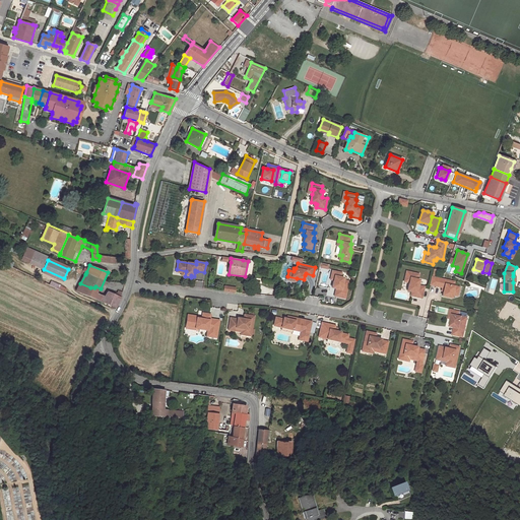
[(341,277),(341,272),(335,271),(333,280),(332,287),(336,288),(338,288),(337,297),(345,299),(348,281),(343,280),(344,277),(341,277)]
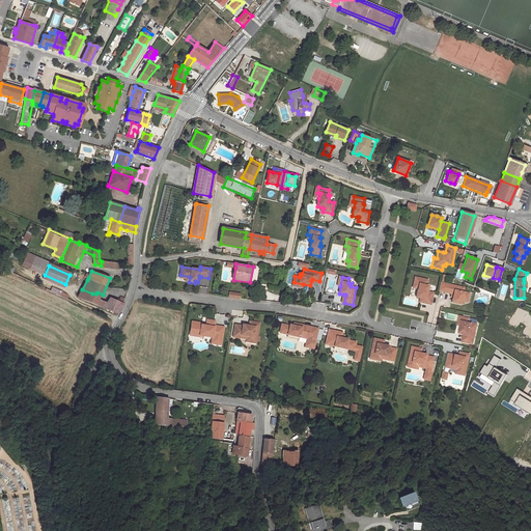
[(426,285),(428,280),(418,277),(416,283),(419,283),(418,288),(416,297),(420,298),(422,298),(422,302),(430,304),(434,292),(427,291),(428,285),(426,285)]
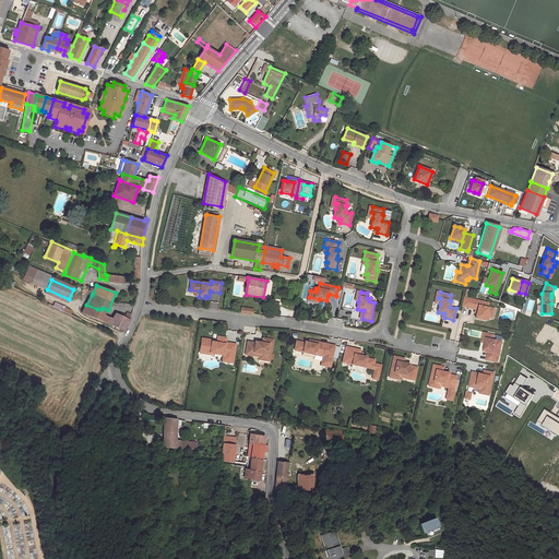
[(488,302),(464,297),(462,306),(475,309),(477,309),(476,313),(475,318),(486,320),(486,317),(487,314),(492,316),(494,308),(487,307),(488,302)]
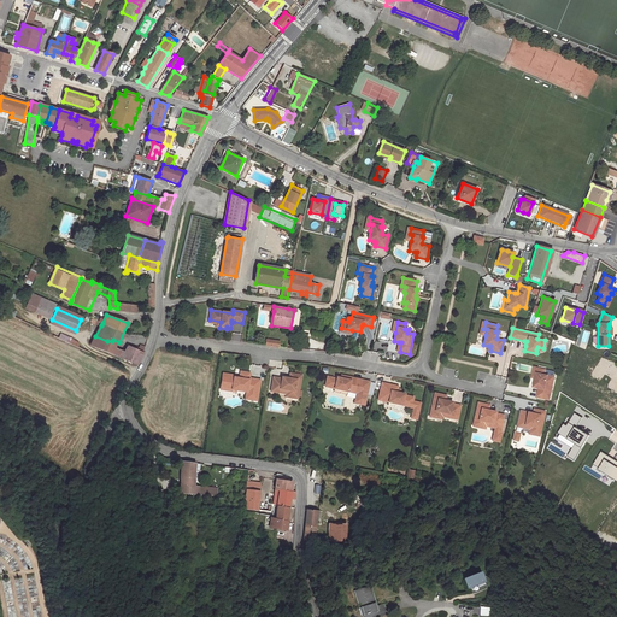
[(127,353),(116,348),(119,342),(113,340),(112,341),(107,341),(95,336),(92,346),(124,359),(127,353)]
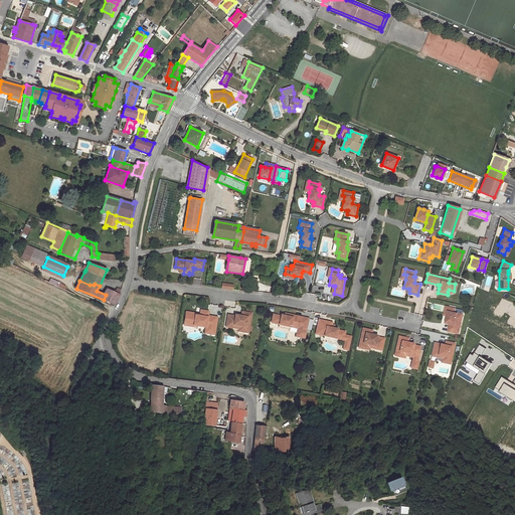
[(106,295),(104,300),(115,305),(120,298),(121,295),(122,290),(118,289),(117,291),(114,290),(113,292),(108,290),(106,295)]
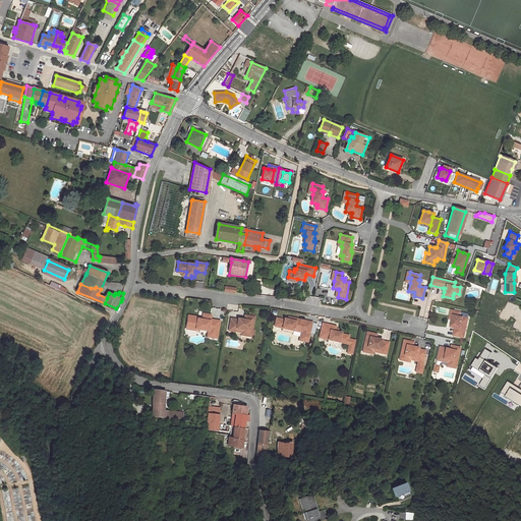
[(457,329),(455,336),(464,338),(468,319),(459,316),(460,312),(454,310),(452,320),(451,327),(455,328),(457,329)]
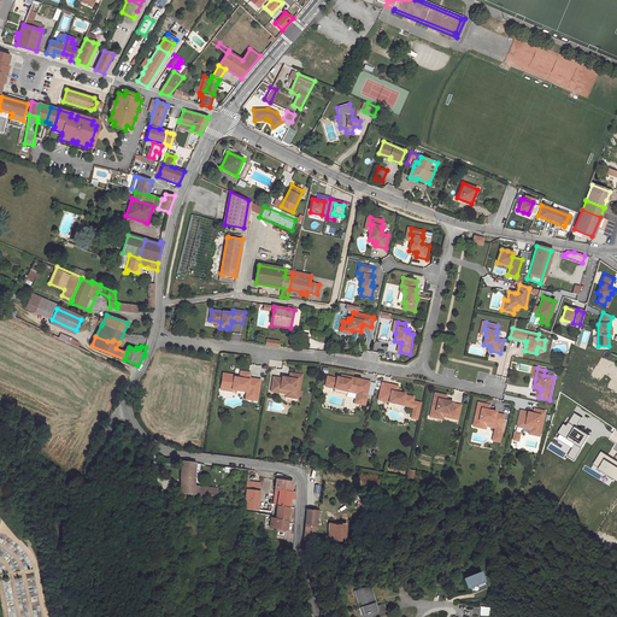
[(240,377),(223,375),(221,387),(231,388),(231,389),(247,392),(250,392),(248,399),(256,400),(257,393),(258,393),(260,380),(250,378),(250,372),(240,371),(240,376),(240,377)]
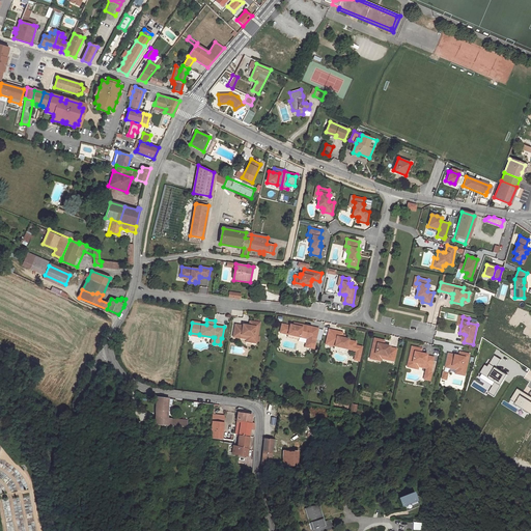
[(246,339),(257,340),(259,323),(252,322),(251,326),(249,325),(243,324),(243,326),(235,325),(233,336),(246,339)]
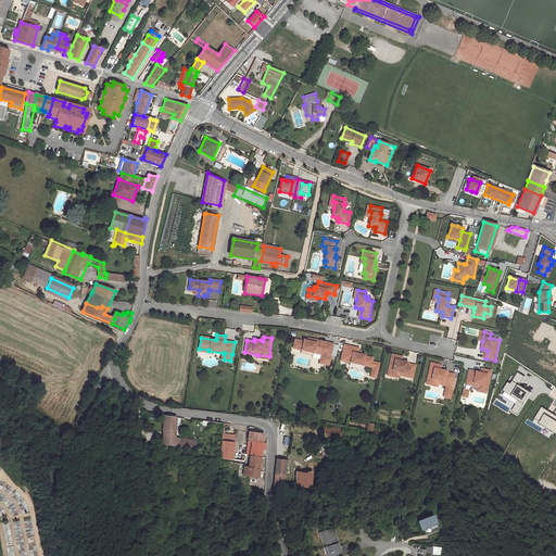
[(303,341),(295,339),(293,346),(302,348),(301,350),(313,353),(314,351),(321,352),(321,354),(320,357),(324,358),(323,364),(328,365),(333,343),(313,339),(313,342),(307,341),(303,340),(303,341)]
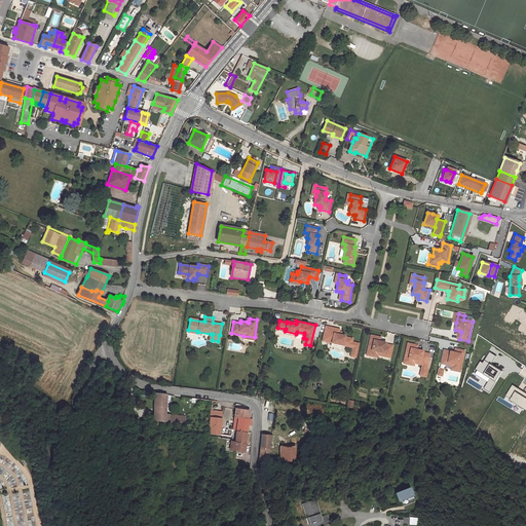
[(339,329),(326,326),(323,341),(328,342),(328,340),(332,341),(331,342),(342,345),(343,345),(343,343),(351,345),(351,342),(352,339),(344,337),(345,336),(341,335),(338,334),(339,332),(339,329)]
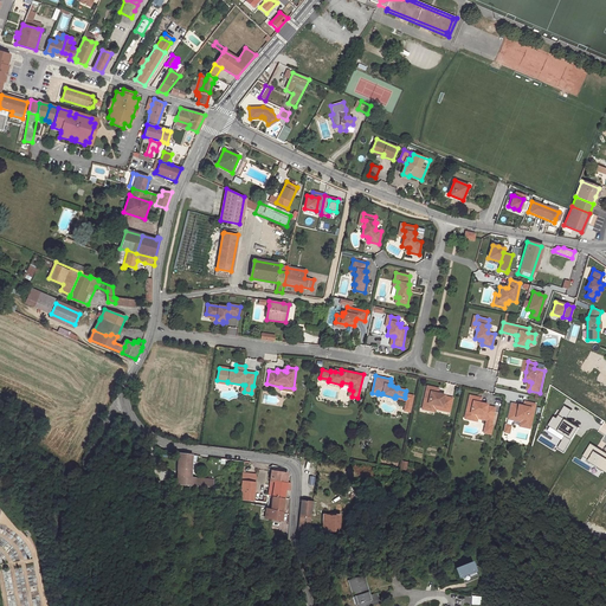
[(434,388),(426,386),(423,406),(434,408),(434,405),(442,406),(440,410),(449,412),(452,398),(444,397),(444,394),(437,393),(433,392),(434,388)]
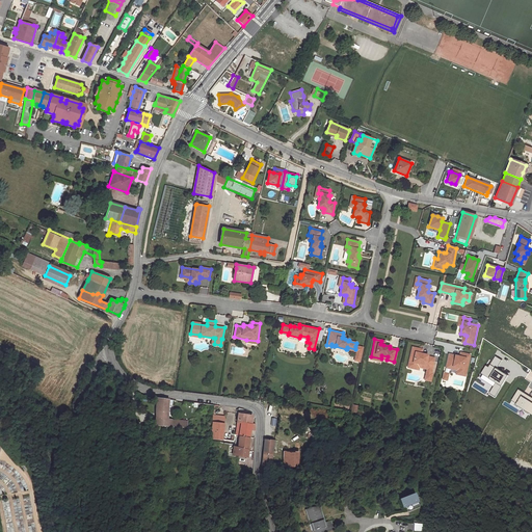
[(361,355),(362,347),(355,346),(355,349),(347,347),(347,349),(356,351),(354,361),(357,361),(357,357),(356,357),(357,354),(361,355)]
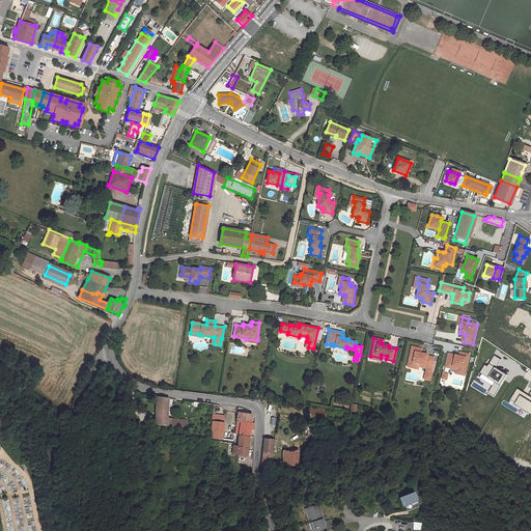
[(418,348),(411,346),(408,364),(418,366),(426,368),(430,369),(434,357),(426,356),(426,354),(420,353),(418,352),(418,348)]
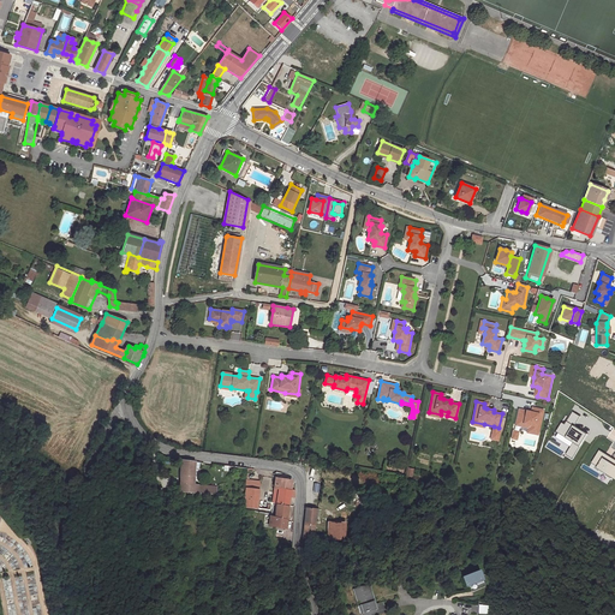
[(531,412),(519,410),(515,425),(523,427),(523,423),(529,424),(527,428),(527,429),(538,431),(543,410),(535,408),(533,412),(531,412)]
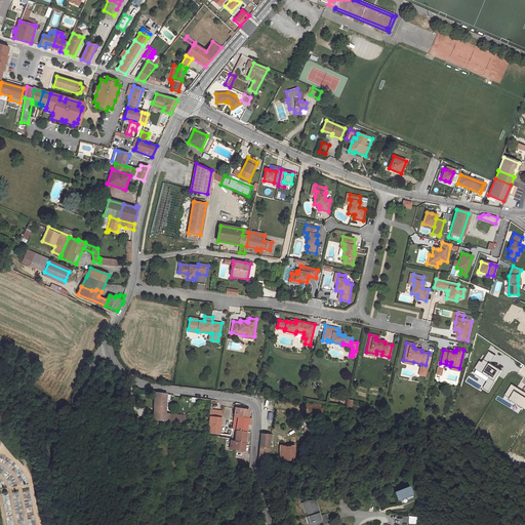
[(484,360),(490,364),(495,356),(489,352),(484,360)]
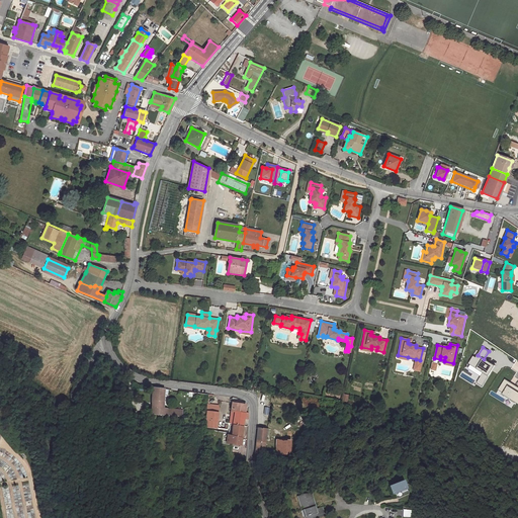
[(478,355),(477,358),(473,356),(468,363),(471,365),(478,368),(484,359),(478,355)]
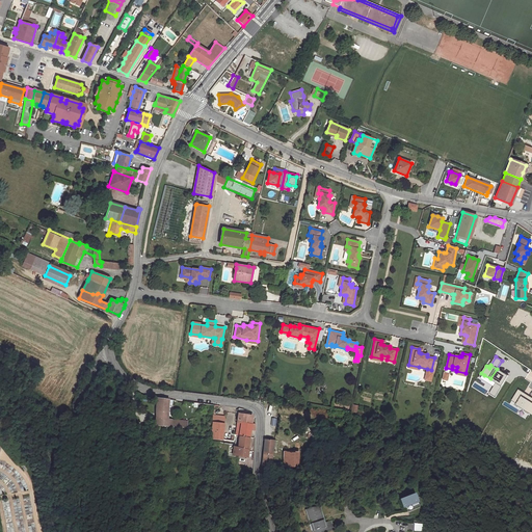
[(508,375),(497,369),(490,378),(497,382),(502,386),(508,375)]
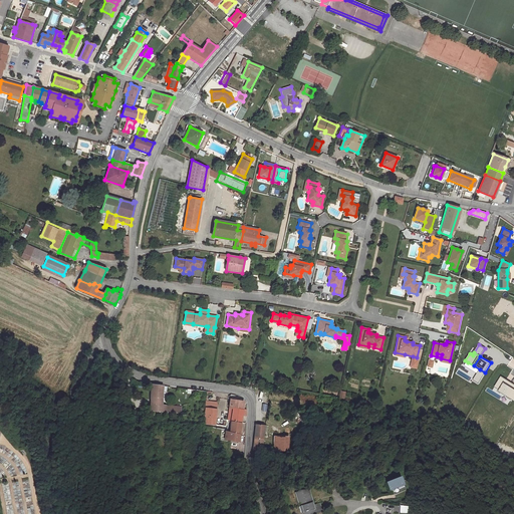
[(485,372),(480,369),(473,379),(478,383),(485,372)]
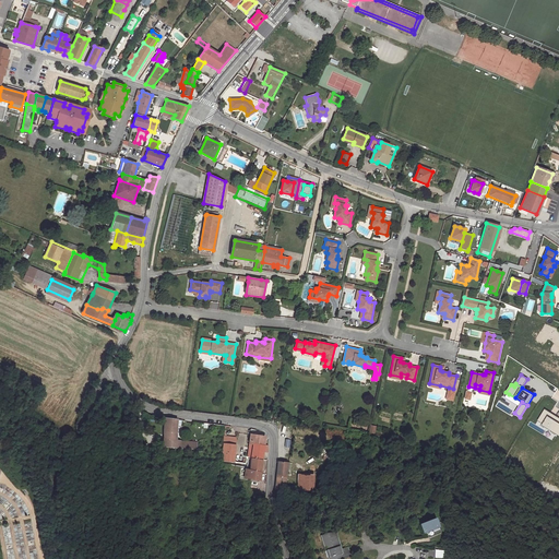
[(538,420),(544,425),(548,417),(558,423),(558,418),(545,409),(538,420)]
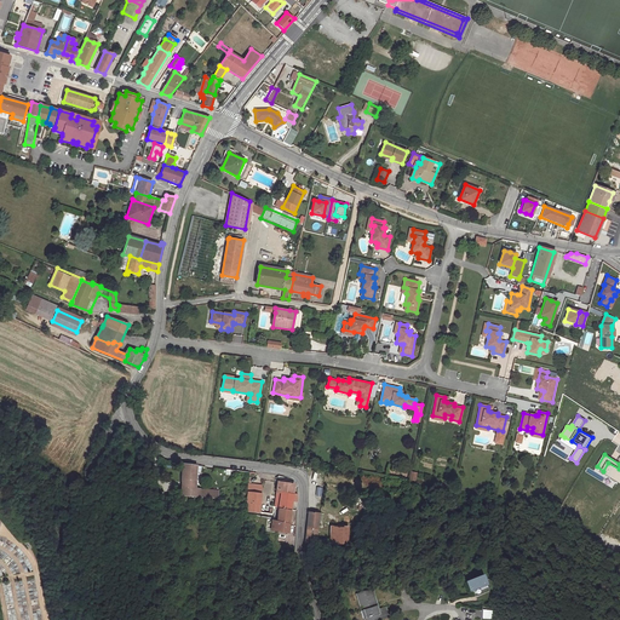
[(619,469),(608,463),(603,471),(619,481),(619,469)]
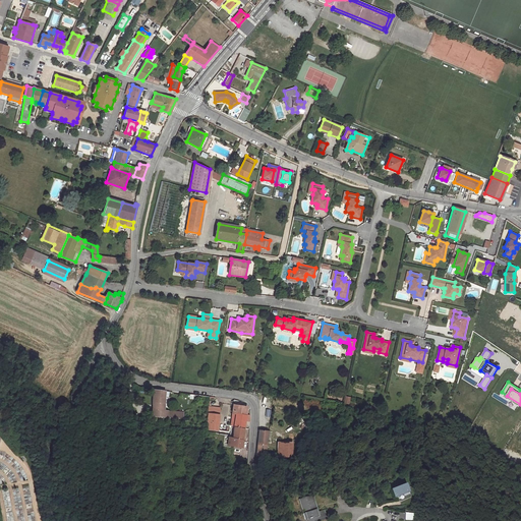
[(163,417),(183,418),(184,412),(170,411),(170,410),(168,410),(168,411),(164,410),(166,392),(154,390),(153,416),(163,417)]
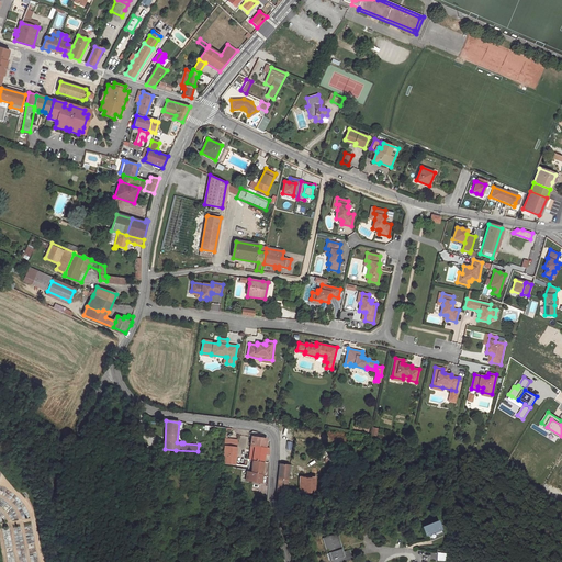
[(250,446),(254,447),(266,448),(267,439),(251,437),(250,446)]
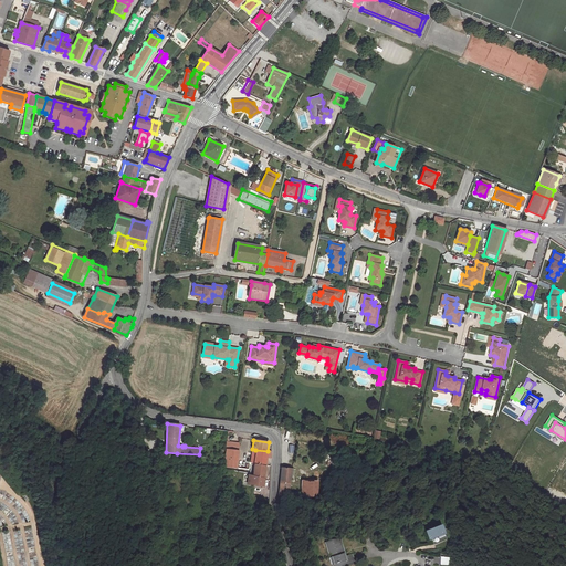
[(236,467),(238,443),(227,442),(224,465),(236,467)]
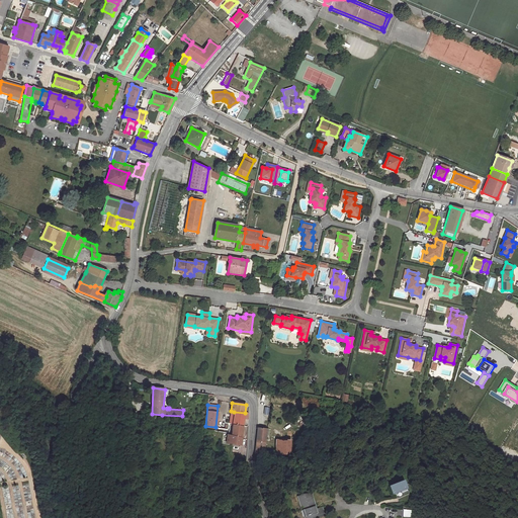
[(245,413),(234,412),(233,424),(243,426),(244,419),(245,413)]
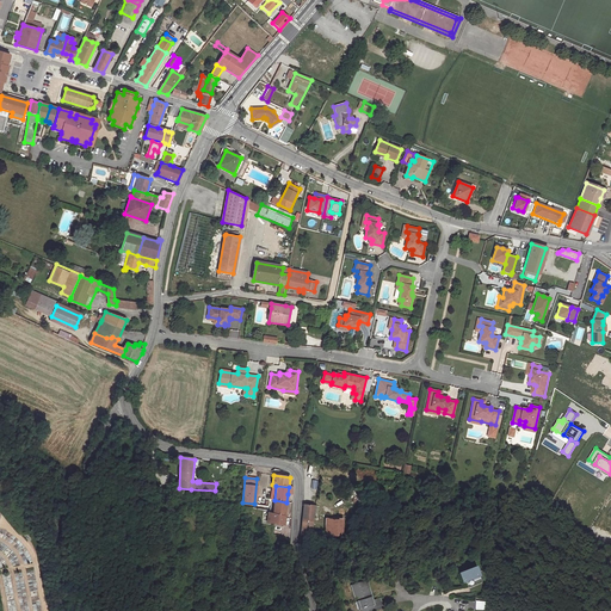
[(275,500),(273,513),(285,516),(287,503),(275,500)]
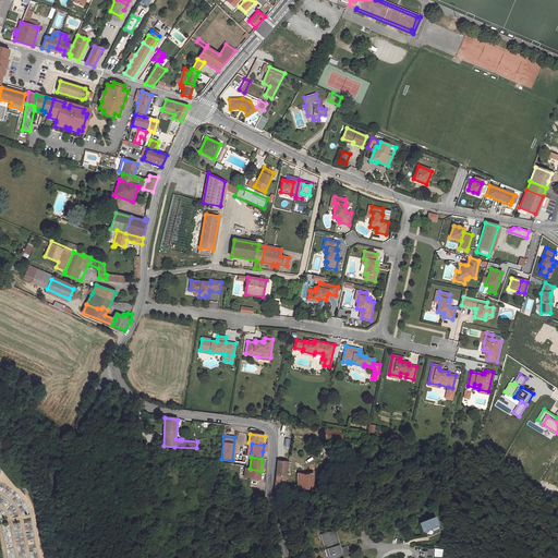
[(296,487),(296,474),(287,474),(287,461),(278,460),(276,488),(287,489),(287,487),(296,487)]
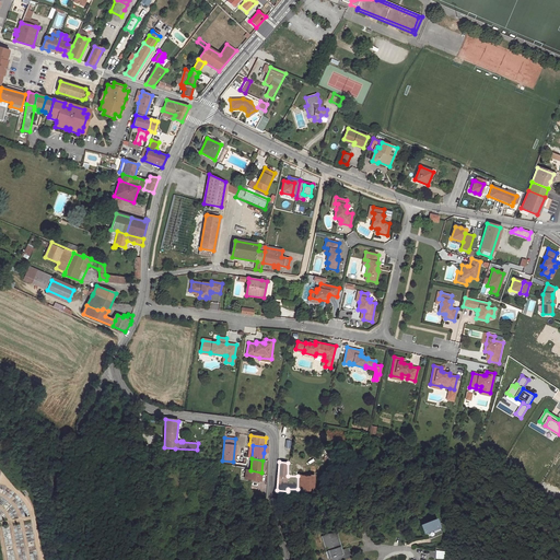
[(261,473),(251,470),(245,469),(244,478),(260,480),(261,473)]
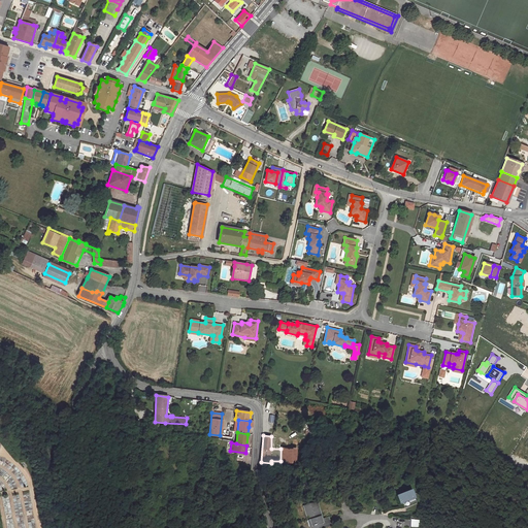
[(297,450),(281,449),(281,461),(296,462),(297,450)]
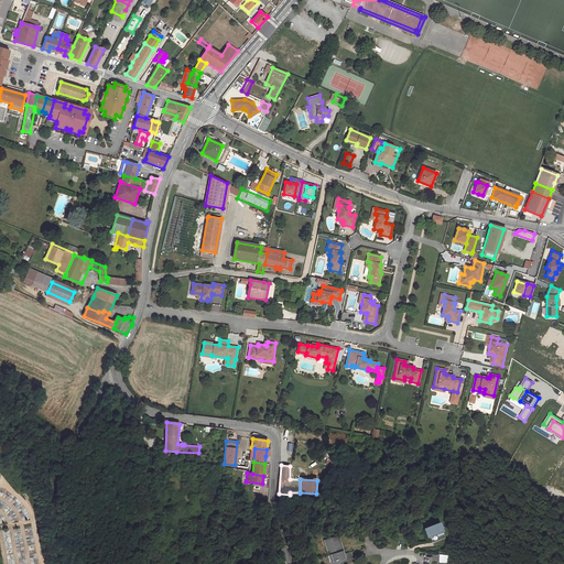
[(438,522),(423,529),(426,538),(442,531),(438,522)]
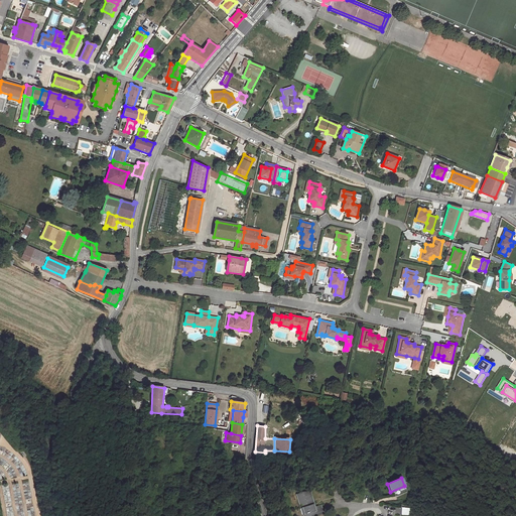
[(295,493),(301,515),(319,515),(325,515),(323,506),(315,508),(310,489),(295,493)]
